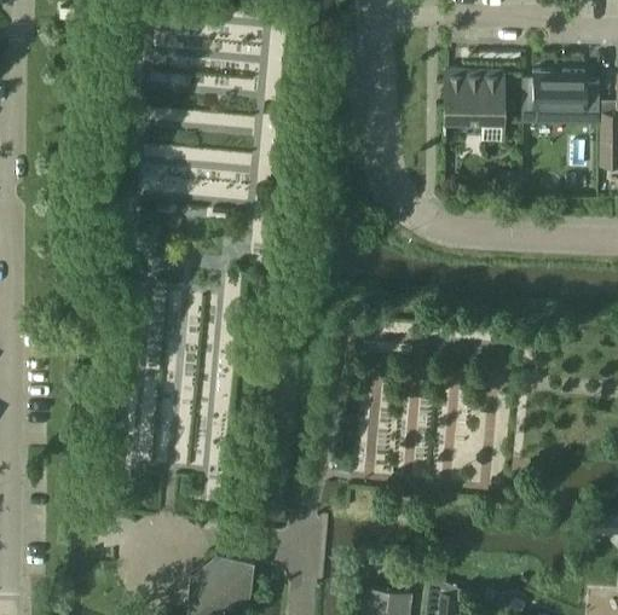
[(61,10),(61,19),(75,19),(75,18),(75,10),(61,10)]
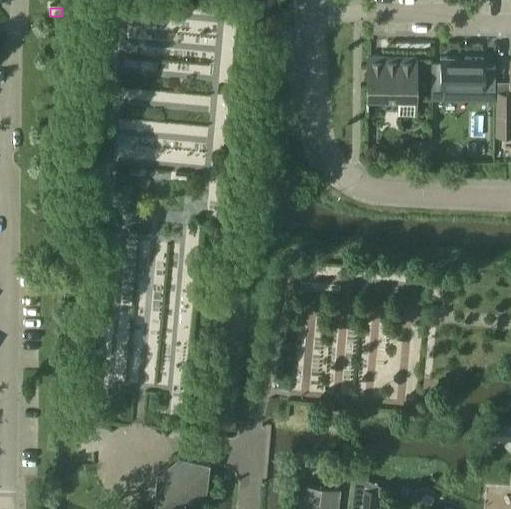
[(415,117),(416,60),(368,59),(367,100),(399,101),(398,116),(415,117)]
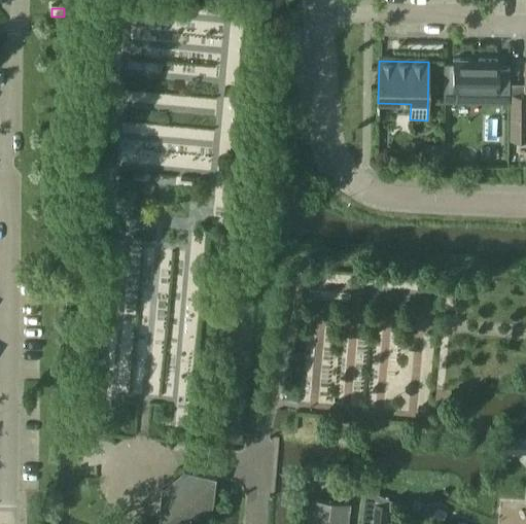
[(445,67),(444,105),(455,105),(455,95),(496,96),(496,104),(510,104),(510,97),(510,86),(511,71),(498,71),(498,63),(454,62),(454,67),(445,67)]
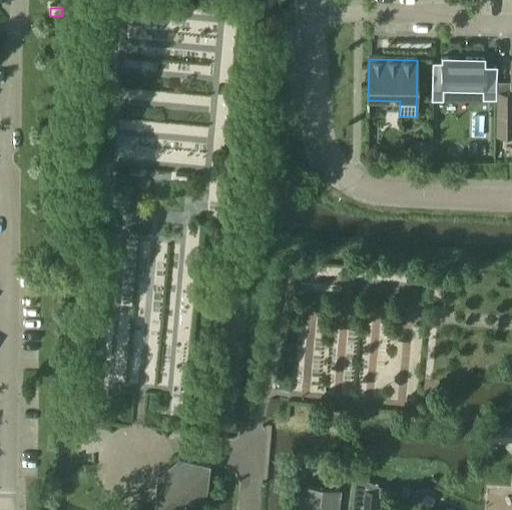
[(511,94),(498,94),(497,139),(511,138),(511,94)]
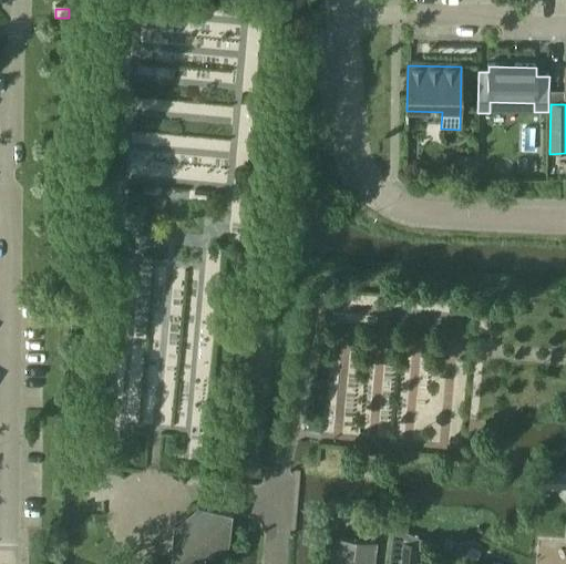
[(559,489),(559,469),(558,469),(544,469),(544,488),(559,489)]
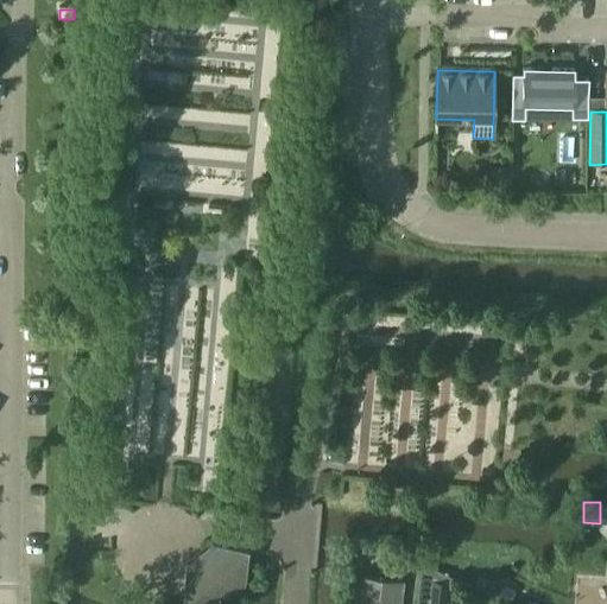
[(227,603),(245,587),(248,552),(212,548),(187,572),(183,603),(227,603)]
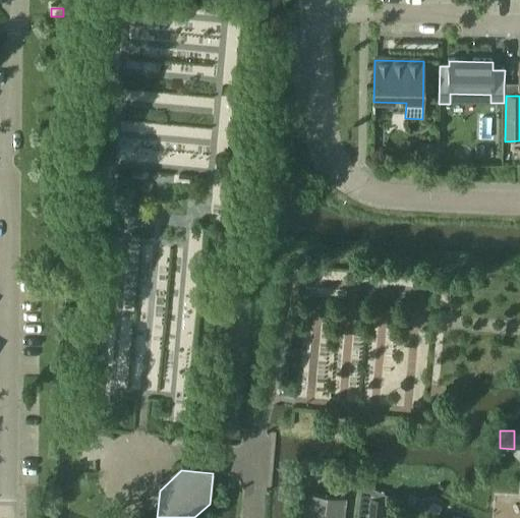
[(343,517),(346,502),(307,497),(304,517),(343,517)]
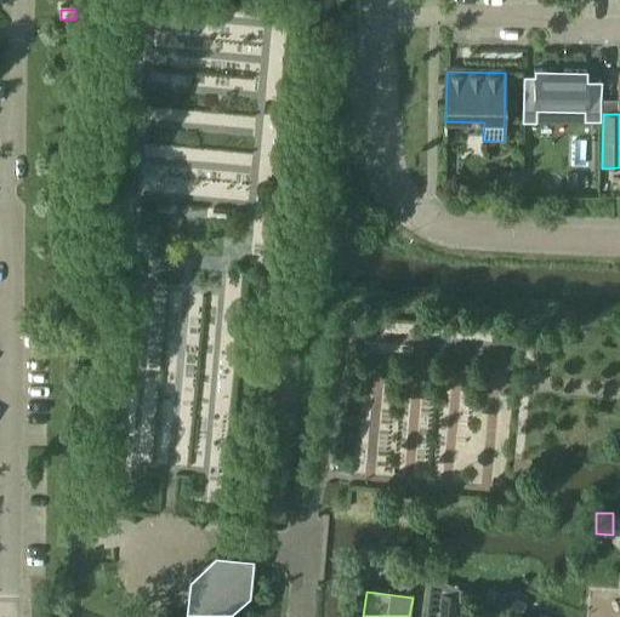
[(455,616),(459,596),(443,595),(441,616),(455,616)]
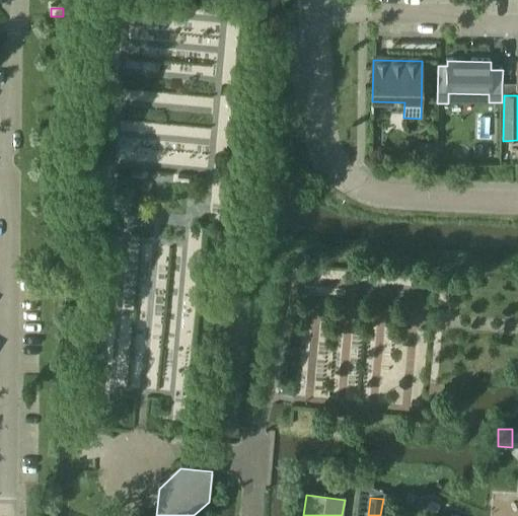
[(423,511),(428,501),(421,498),(416,507),(423,511)]
